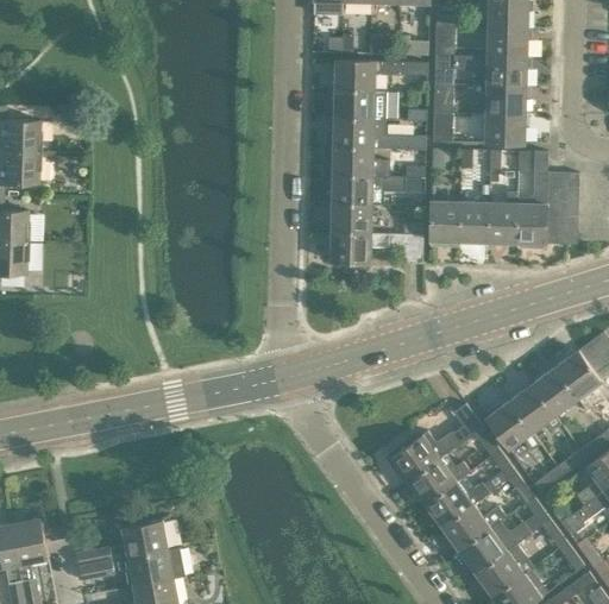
[(313,0),(314,11),(343,12),(343,0),(313,0)]
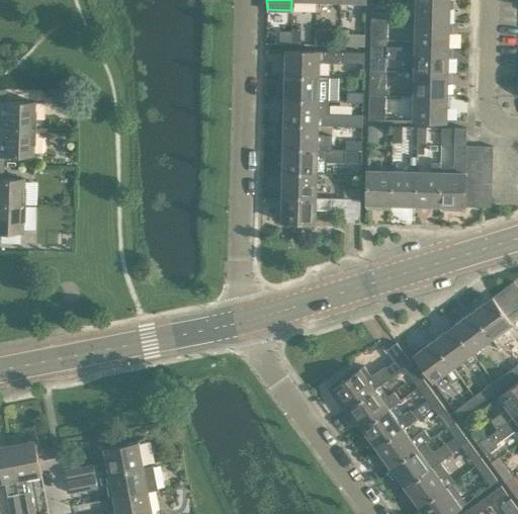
[(417,0),(417,24),(449,25),(450,1),(417,0)]
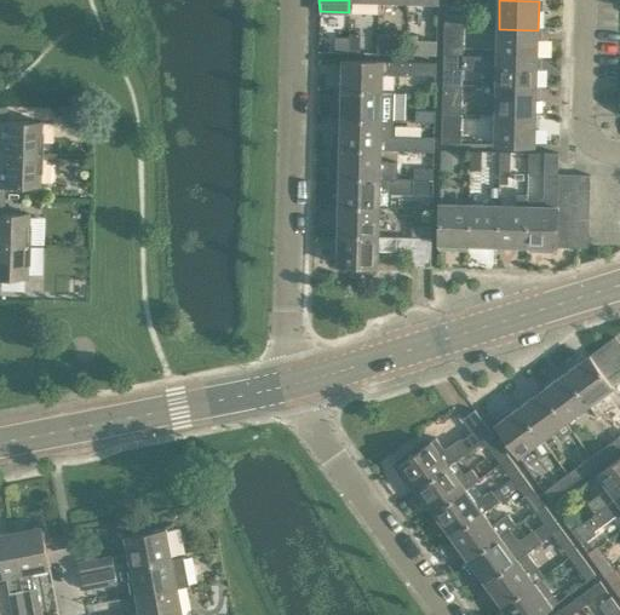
[(464,15),(443,15),(443,27),(443,28),(464,28),(464,15)]
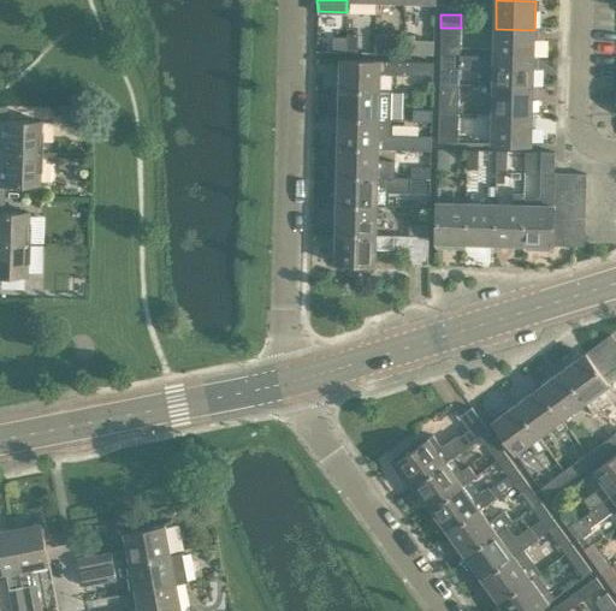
[(440,28),(440,57),(460,57),(460,53),(461,28),(440,28)]
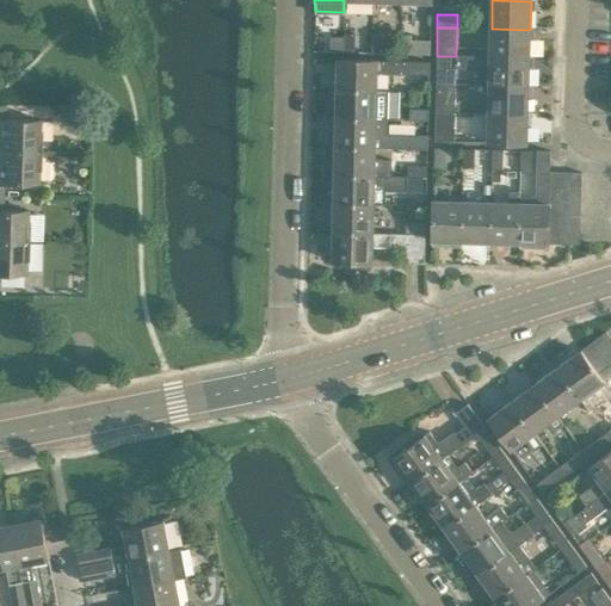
[(491,54),(491,57),(530,59),(530,30),(492,29),(491,54)]
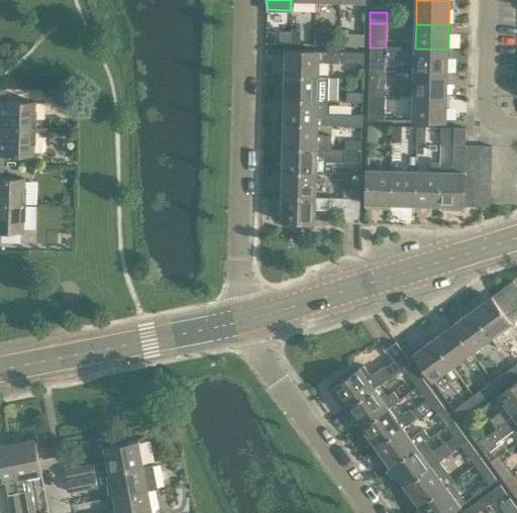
[(290,28),(290,45),(299,44),(300,28),(290,28)]
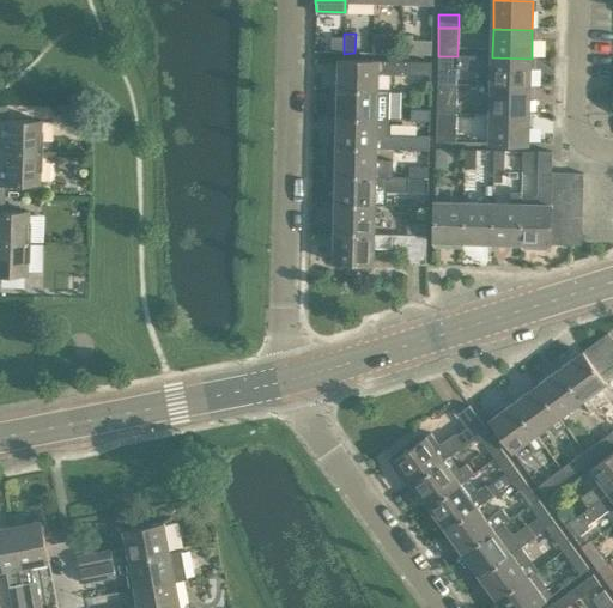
[(371,34),(371,54),(383,54),(383,35),(371,34)]
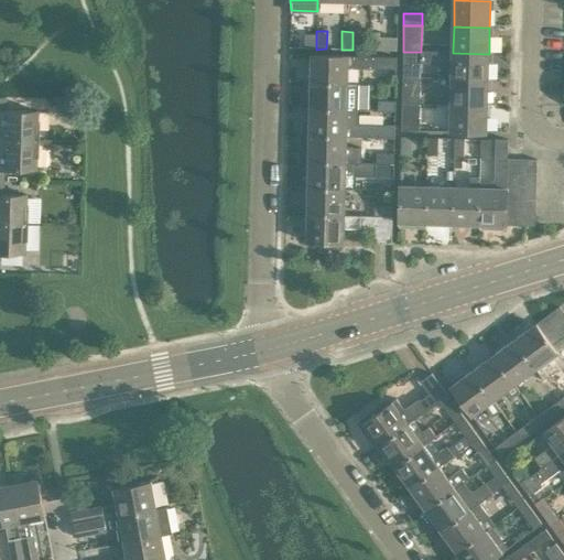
[(369,32),(368,50),(379,50),(397,51),(397,38),(383,38),(379,36),(379,32),(369,32)]
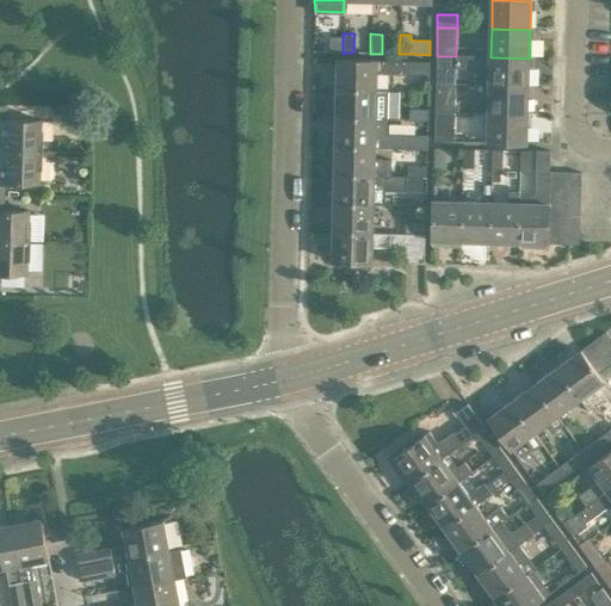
[(314,36),(314,51),(327,51),(327,36),(314,36)]
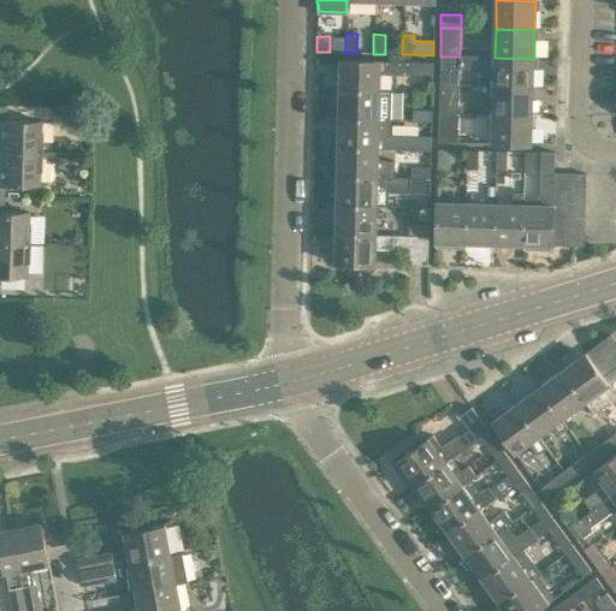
[(440,57),(439,85),(458,85),(460,69),(484,69),(484,84),(493,84),(493,87),(533,87),(534,59),(495,58),(495,54),(460,53),(460,57),(440,57)]
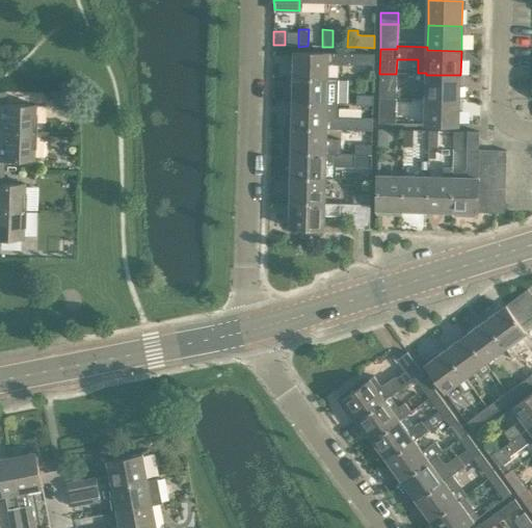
[(294,52),(294,78),(328,79),(328,78),(328,63),(373,64),(373,54),(328,53),(294,52)]
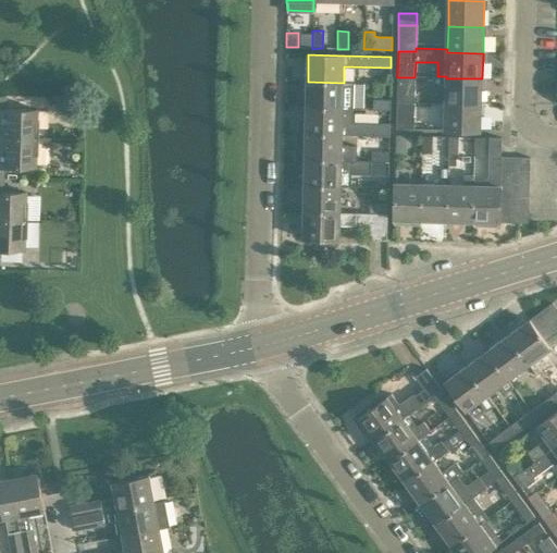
[(397,77),(396,102),(413,103),(415,77),(397,77)]
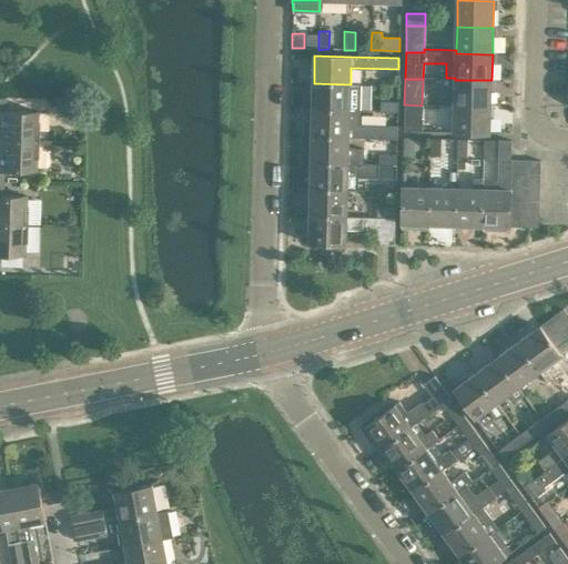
[(455,80),(455,107),(492,107),(492,80),(455,80)]
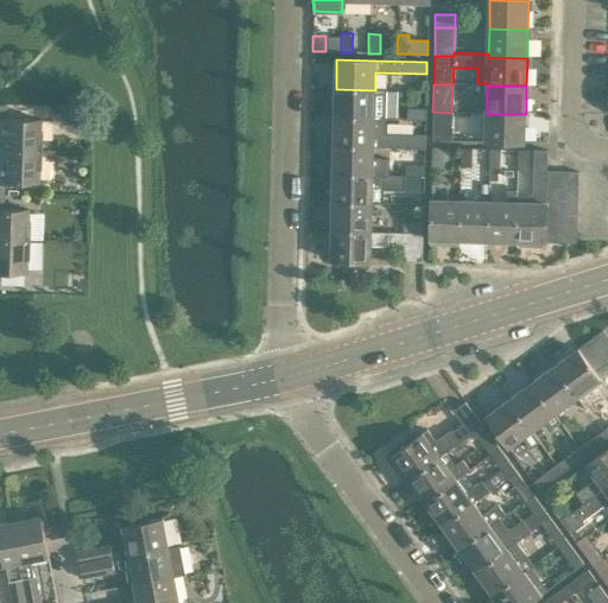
[(336,89),(335,118),(373,119),(385,119),(386,89),(375,89),(375,90),(336,89)]
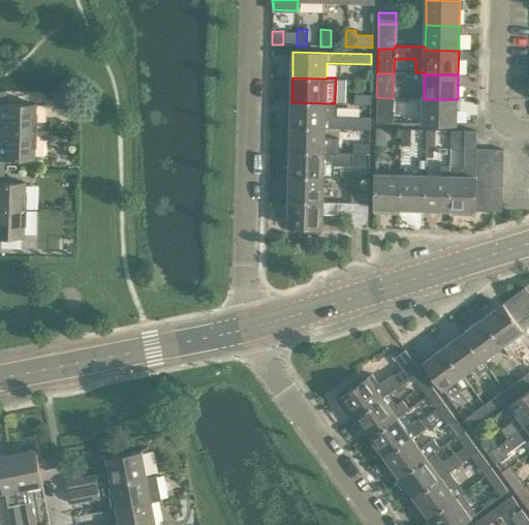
[(0,130),(34,131),(35,105),(5,104),(5,91),(0,91),(0,130)]
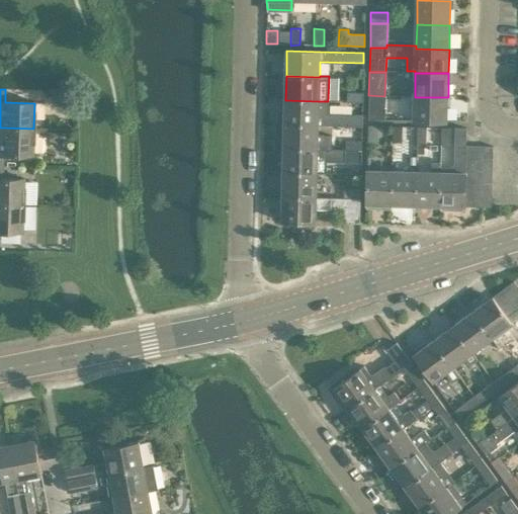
[(346,92),(346,102),(362,102),(363,93),(346,92)]
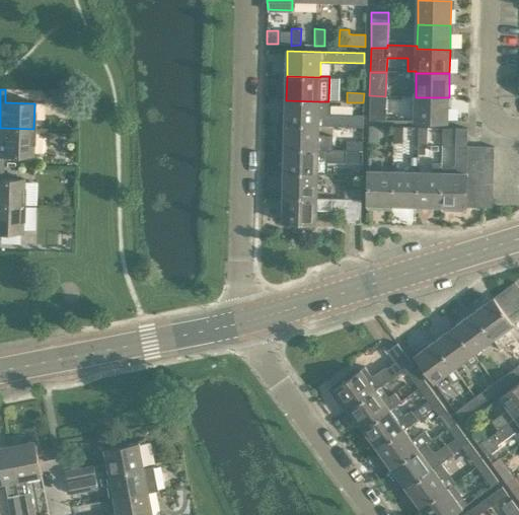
[(369,111),(368,120),(385,121),(385,111),(385,96),(369,95),(369,111)]
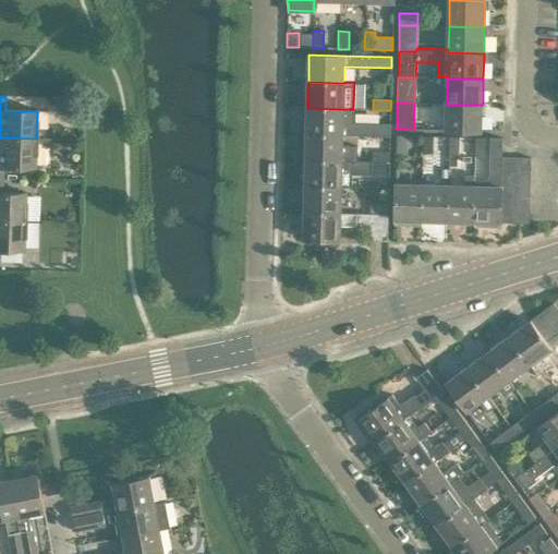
[(447,105),(446,131),(482,132),(482,131),(483,105),(447,105)]
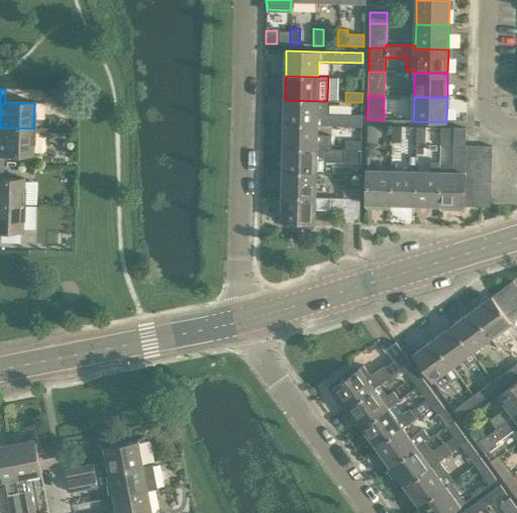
[(285,100),(284,124),(317,125),(344,126),(362,126),(362,114),(327,113),(327,101),(317,101),(285,100)]
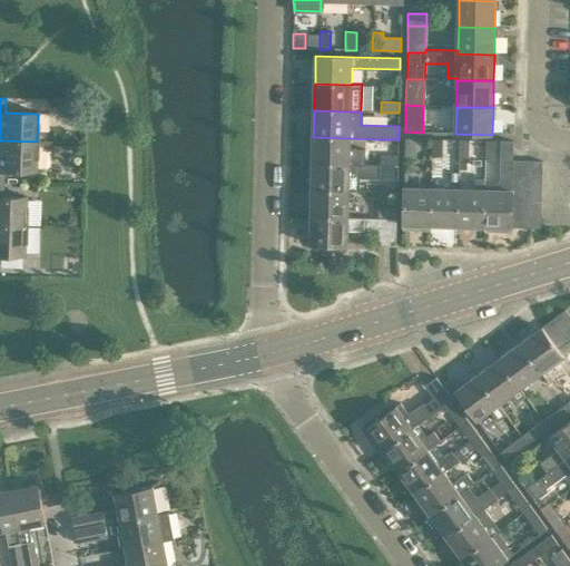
[(313,137),(313,163),(350,164),(350,165),(364,165),(365,149),(350,149),(350,138),(313,137)]
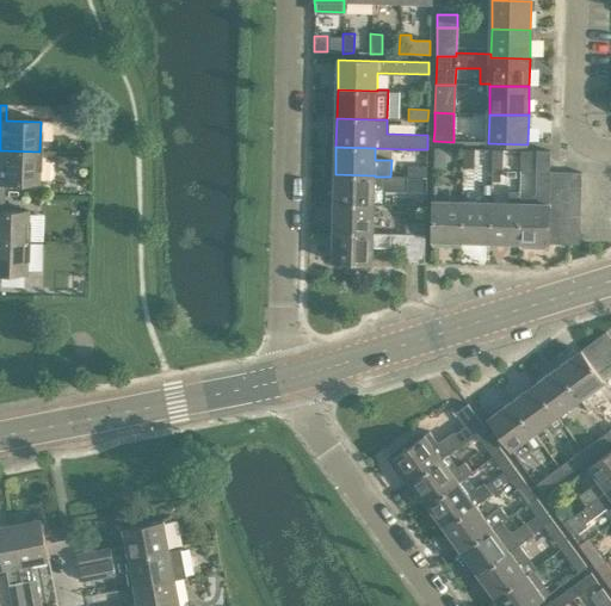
[(433,148),(433,167),(445,167),(445,148),(433,148)]
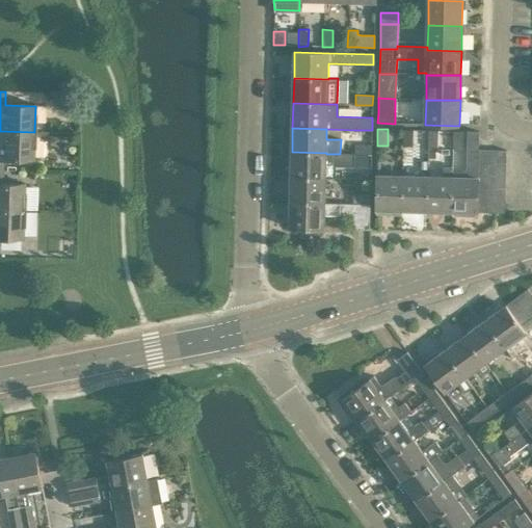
[(402,130),(402,147),(413,147),(413,130),(402,130)]
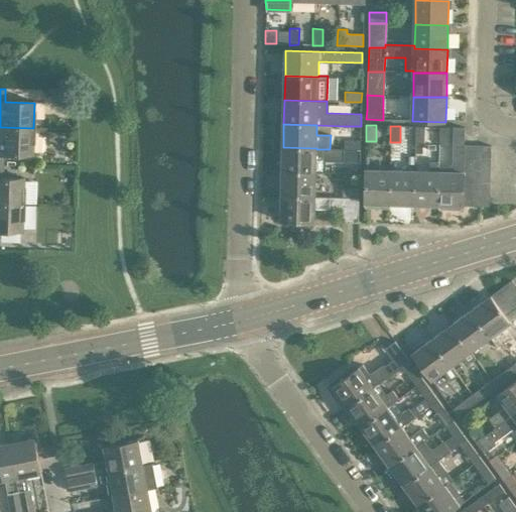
[(415,126),(414,143),(424,143),(424,127),(415,126)]
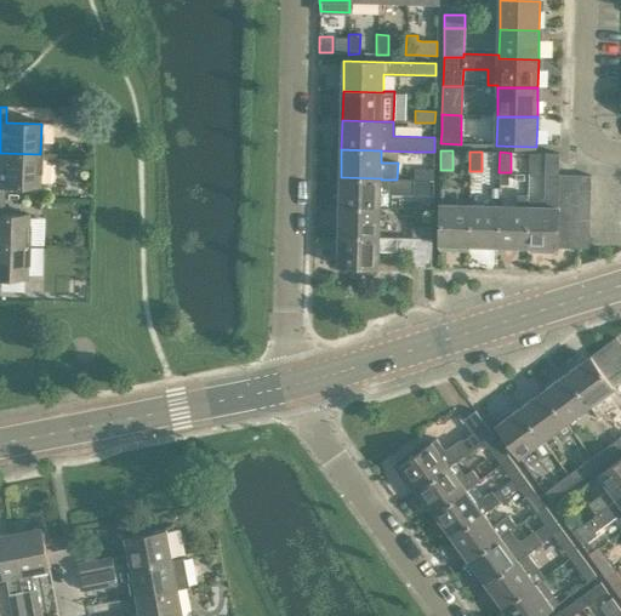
[(0,199),(3,199),(4,184),(40,186),(40,154),(0,153),(0,199)]
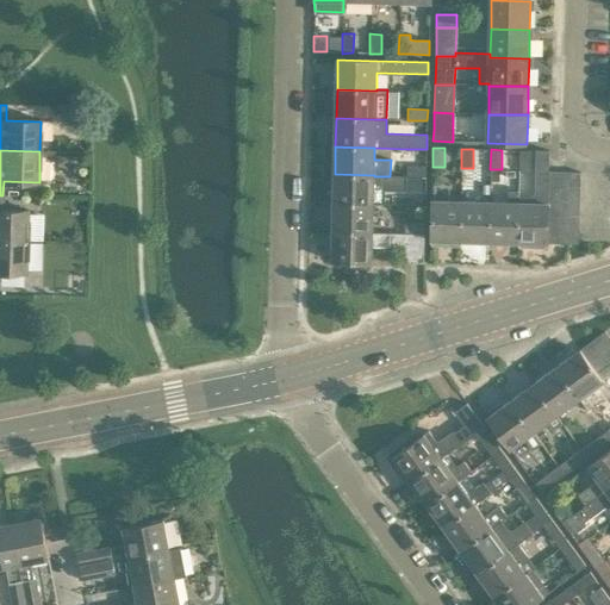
[(520,150),(518,170),(529,170),(530,150),(520,150)]
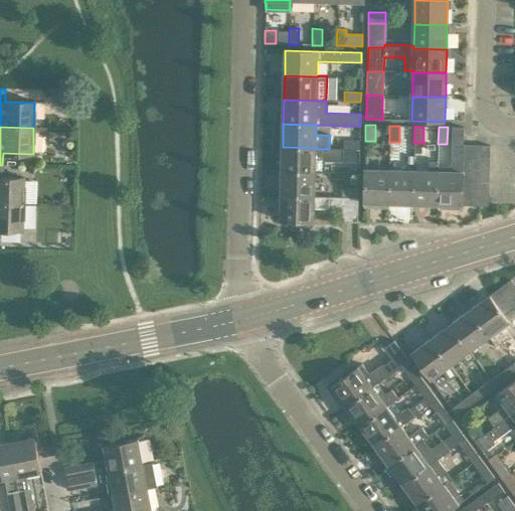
[(439,166),(438,205),(438,208),(439,209),(450,210),(452,208),(452,206),(462,206),(463,194),(463,182),(463,170),(464,157),(464,146),(463,146),(464,128),(452,127),(451,163),(445,166),(439,166)]
